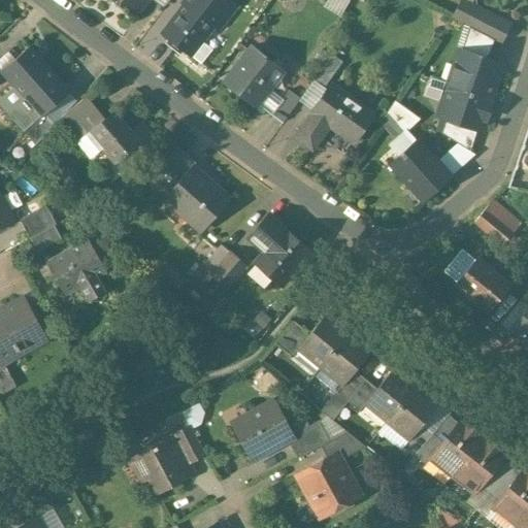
[(120,0),(136,12),(145,0),(120,0)]
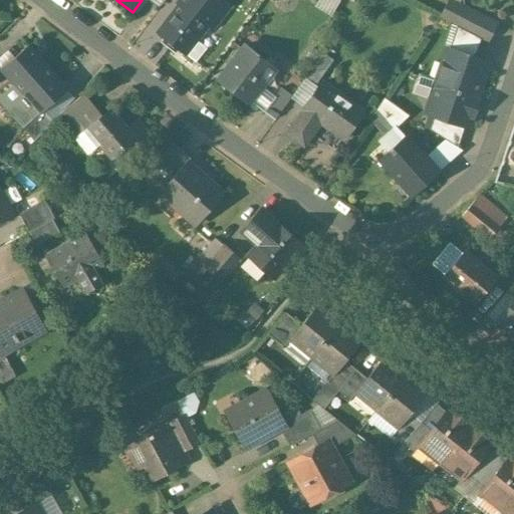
[(184,0),(159,34),(186,55),(196,63),(207,49),(196,40),(209,24),(214,28),(230,7),(220,0),(184,0)]
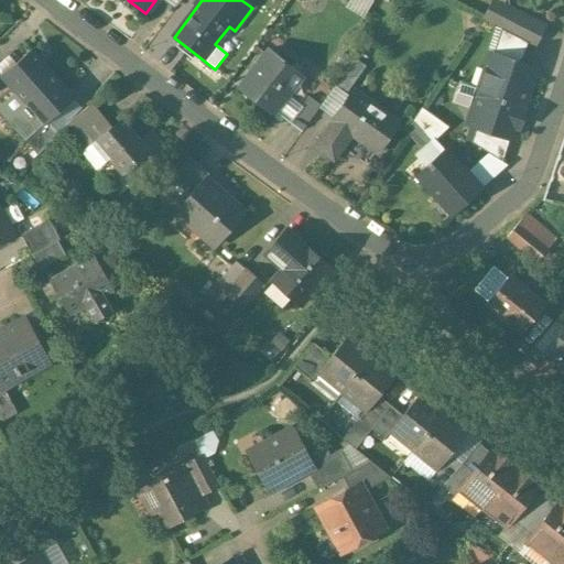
[(544,25),(509,8),(499,28),(528,42),(534,45),(544,25)]
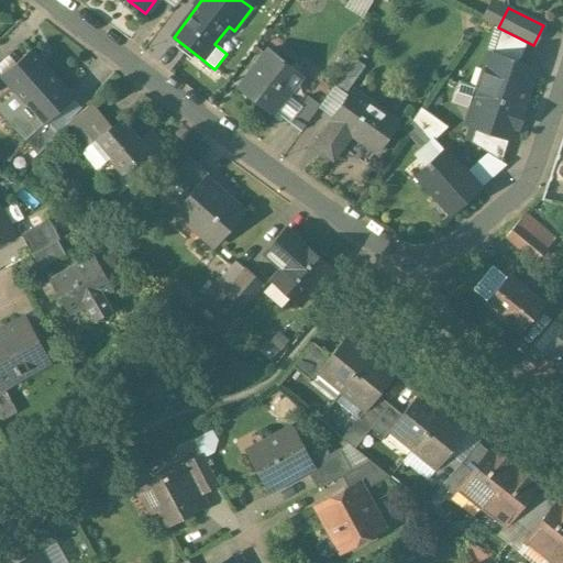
[(527,42),(500,29),(492,55),(520,64),(527,42)]
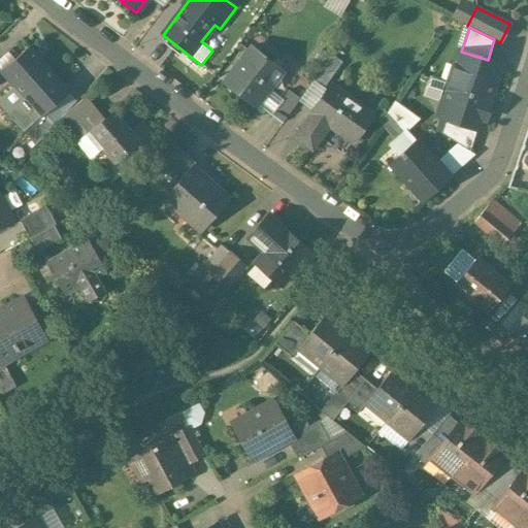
[(69,92),(29,46),(2,71),(25,97),(6,112),(24,132),(44,113),(69,92)]
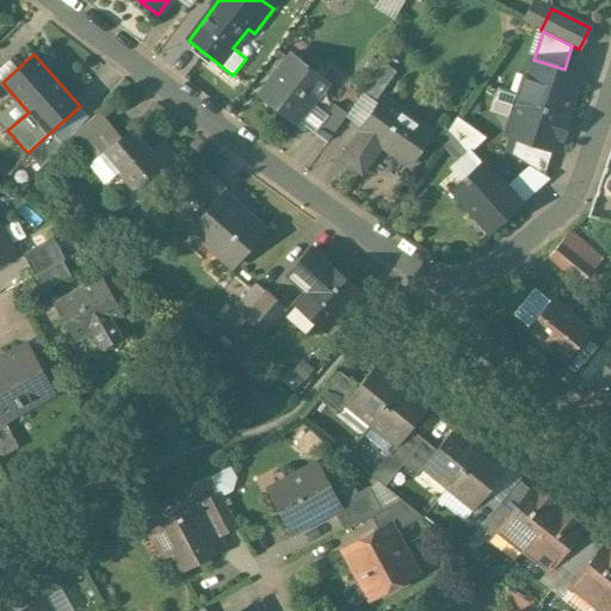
[(291,54),(260,96),(295,123),(327,81),(291,54)]
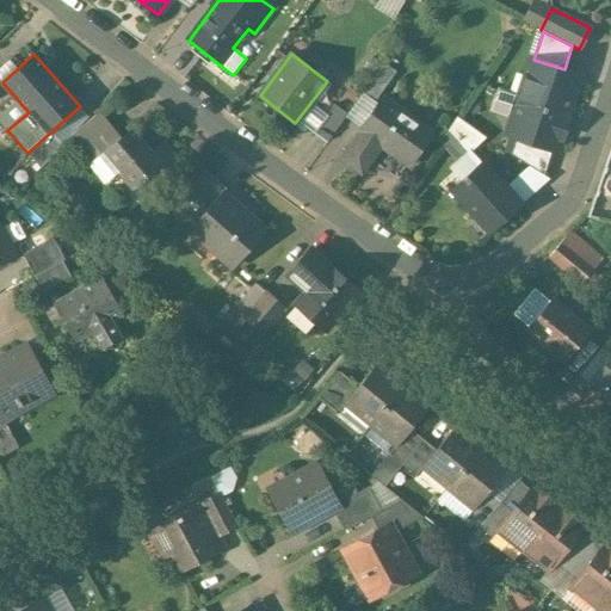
[(534,60),(532,59),(525,79),(534,81),(528,99),(520,97),(508,134),(517,136),(553,148),(555,149),(560,136),(562,137),(568,119),(566,119),(580,74),(565,69),(534,60)]
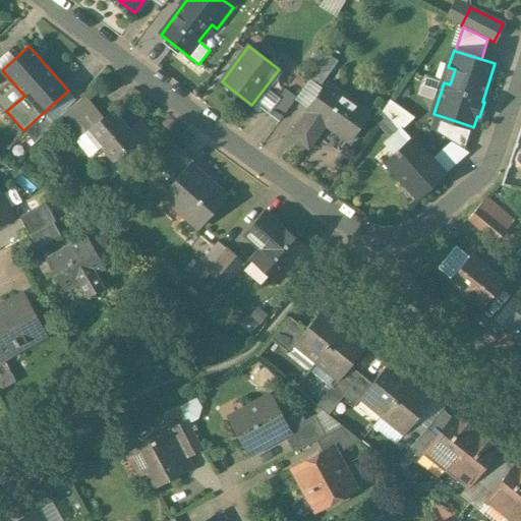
[(328,53),(309,78),(321,85),(338,61),(328,53)]
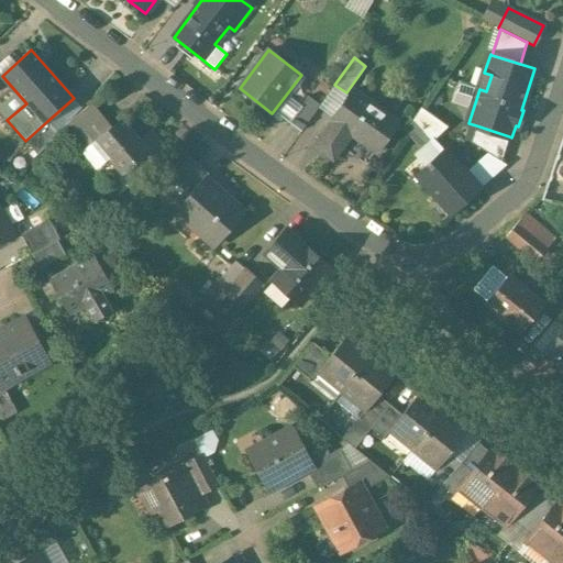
[(398,122),(353,90),(313,145),(333,159),(352,133),(377,151),(398,122)]
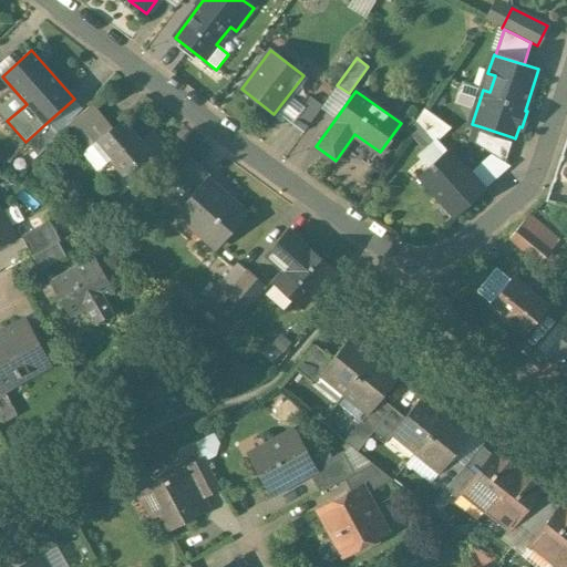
[(449,127),(423,109),(415,121),(434,142),(449,127)]
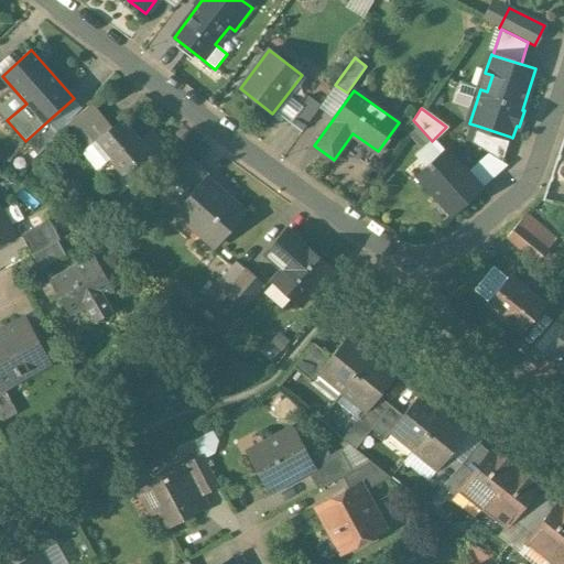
[(121,119),(96,140),(110,156),(123,173),(143,156),(159,143),(150,131),(139,140),(121,119)]
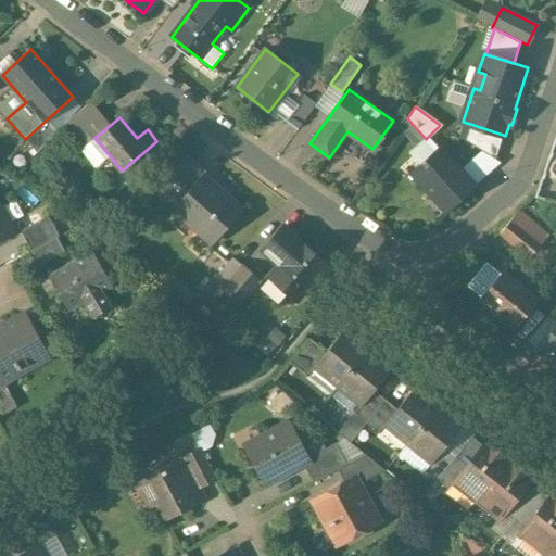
[(47,119),(25,139),(37,153),(58,131),(47,119)]
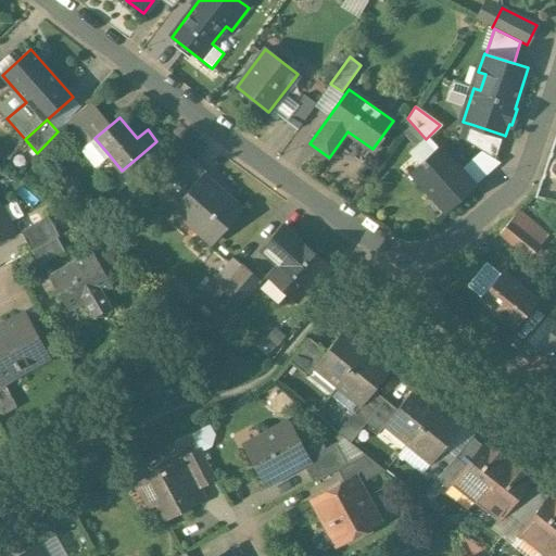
[(503,135),(470,124),(465,140),(495,159),(503,135)]
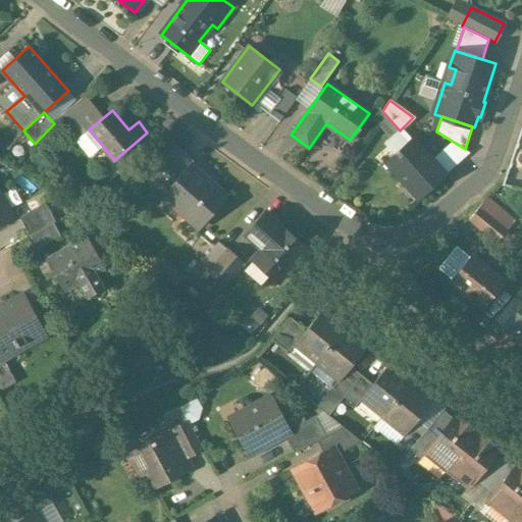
[(89,129),(80,137),(80,138),(76,141),(90,156),(102,145),(89,129)]
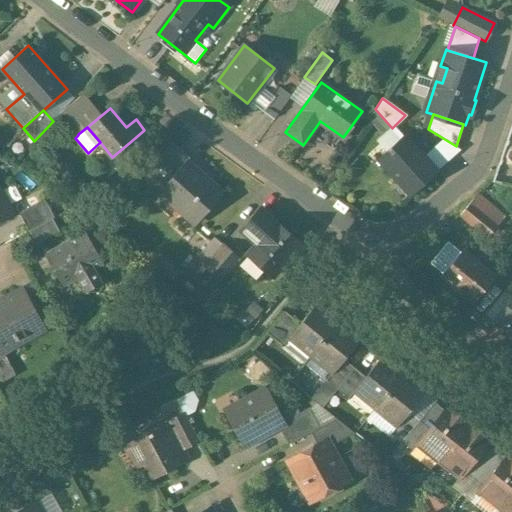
[(144,130),(130,142),(138,151),(152,139),(144,130)]
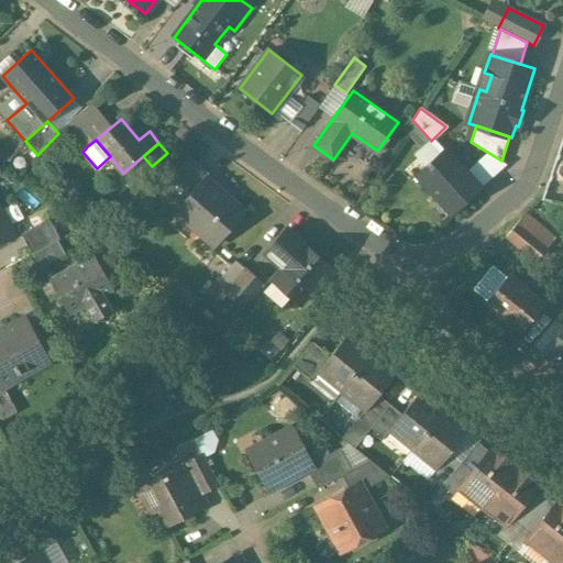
[(481,188),(445,148),(417,174),(451,214),(481,188)]
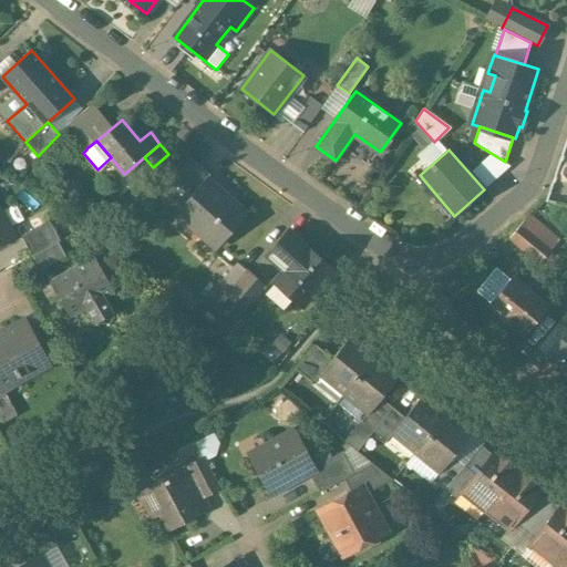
[(189,156),(171,178),(191,196),(207,178),(208,179),(212,175),(189,156)]
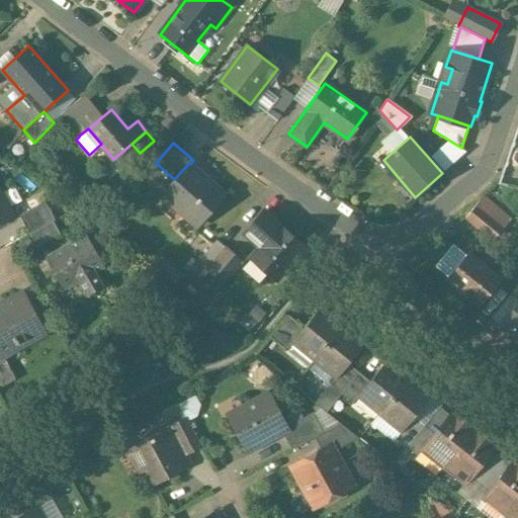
[(132,144),(113,159),(121,168),(140,153),(132,144)]
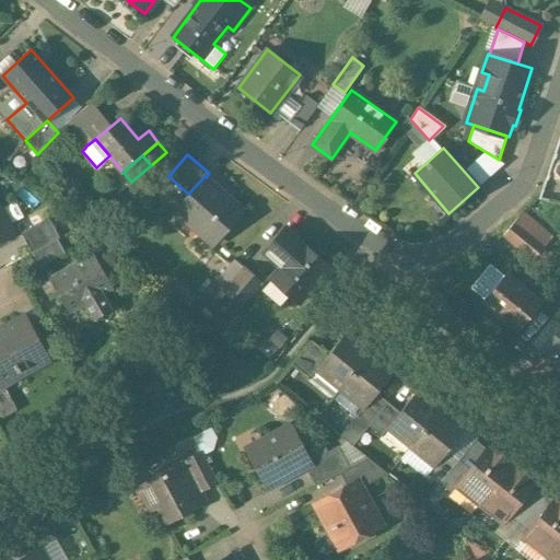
[(47,168),(37,172),(44,188),(53,184),(47,168)]
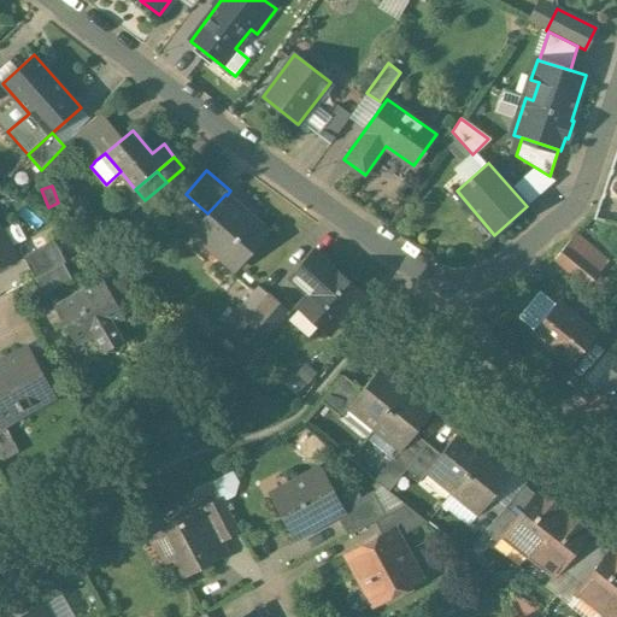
[(207,213),(193,231),(235,269),(268,231),(227,195),(225,194),(207,213)]
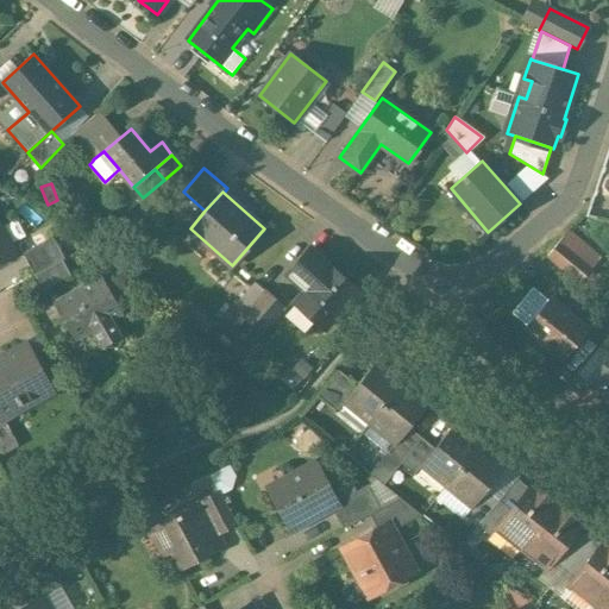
[(0,259),(14,252),(0,226),(0,259)]
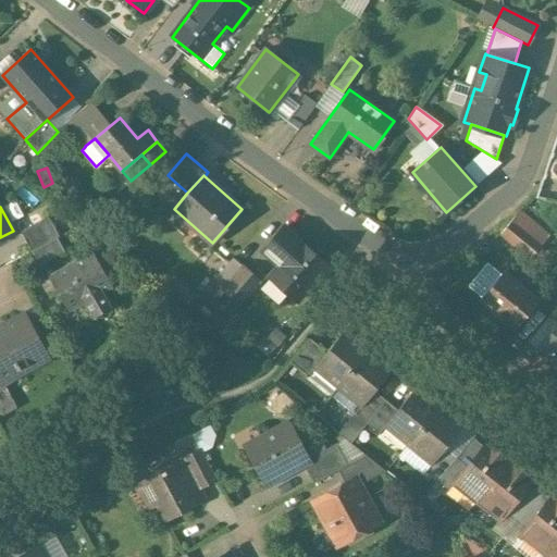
[(549,236),(519,213),(500,234),(531,259),(549,236)]
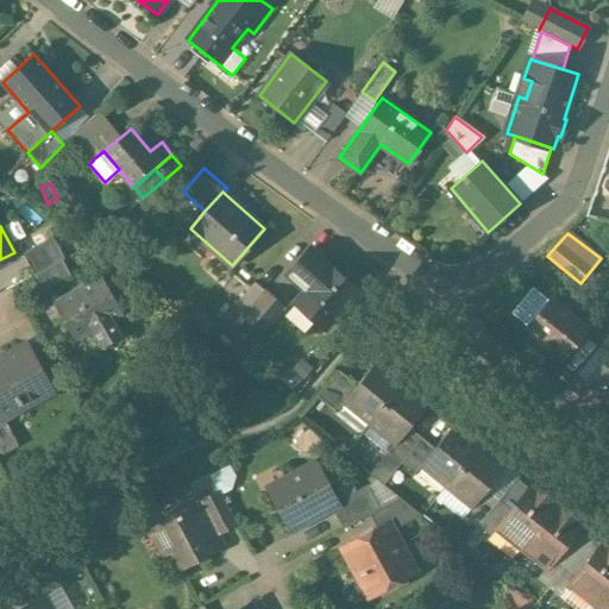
[(54,237),(23,252),(36,275),(62,259),(66,258),(54,237)]
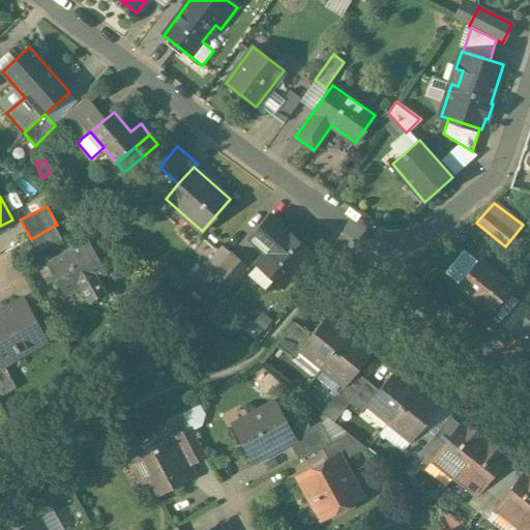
[(272,244),(256,263),(257,264),(252,276),(262,286),(273,278),(282,287),(312,253),(272,217),(259,233),(272,244)]
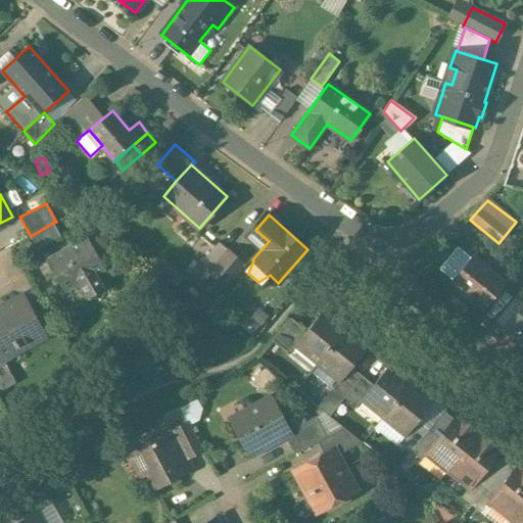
[(53,223),(31,236),(37,248),(60,236),(53,223)]
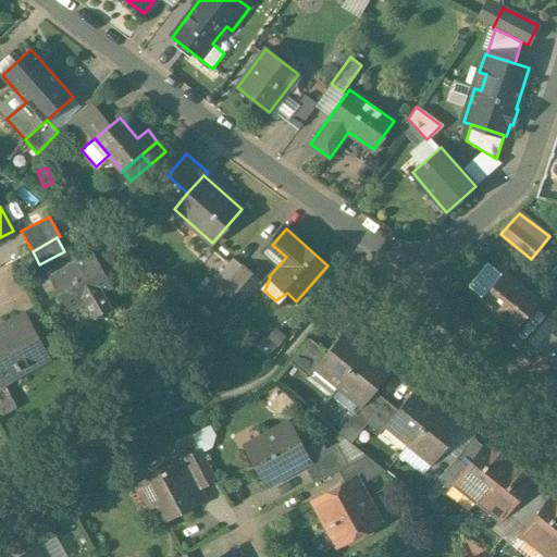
[(91,251),(82,257),(87,265),(97,259),(91,251)]
